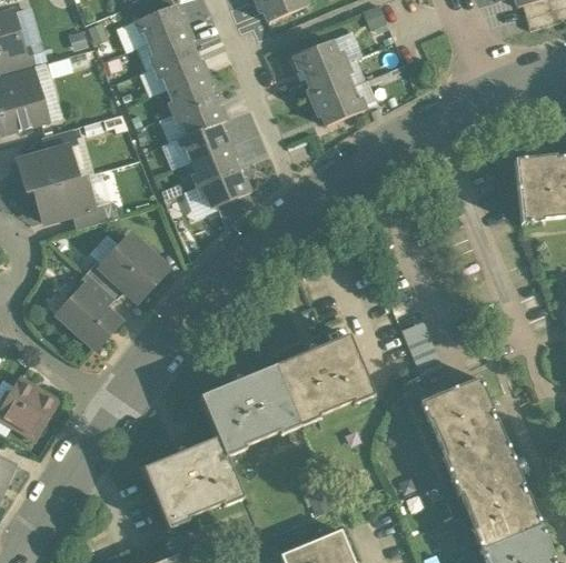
[(258,0),(262,10),(266,9),(270,20),(309,3),(308,0),(258,0)]
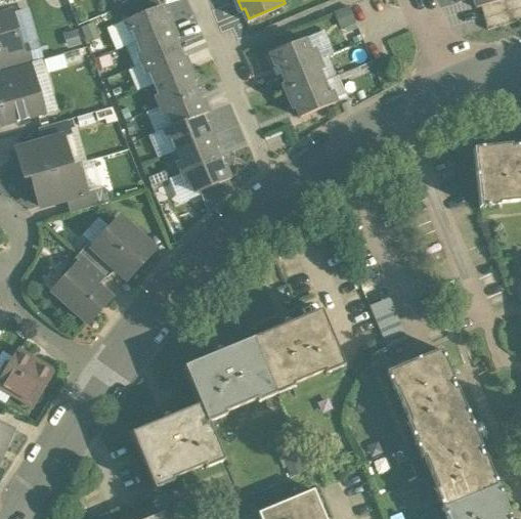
[(492,0),(482,3),(486,14),(509,8),(510,8),(507,0),(492,0)]
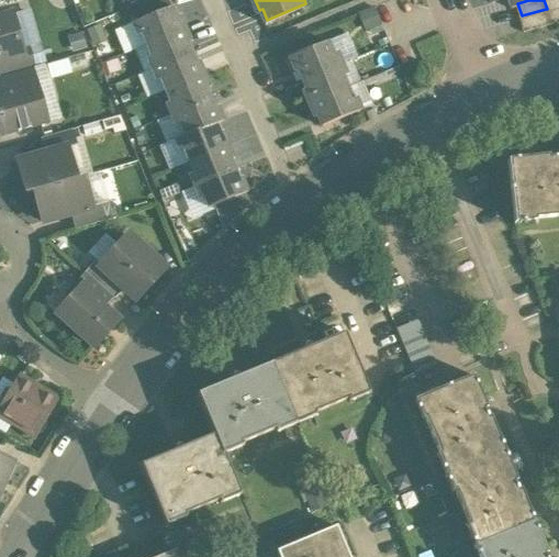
[(544,0),(547,9),(558,4),(558,0),(544,0)]
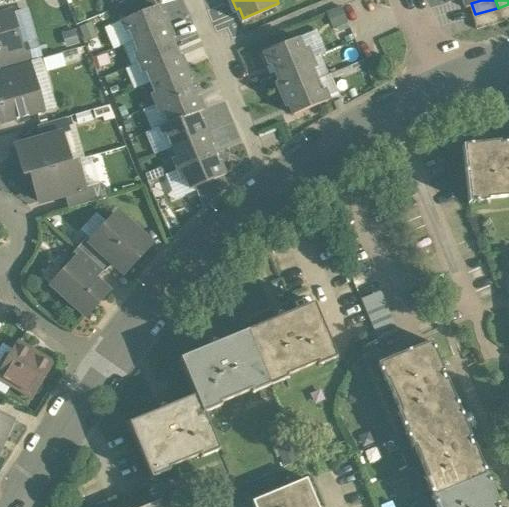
[(158,2),(123,16),(128,28),(131,26),(136,37),(170,23),(165,10),(162,11),(158,2)]
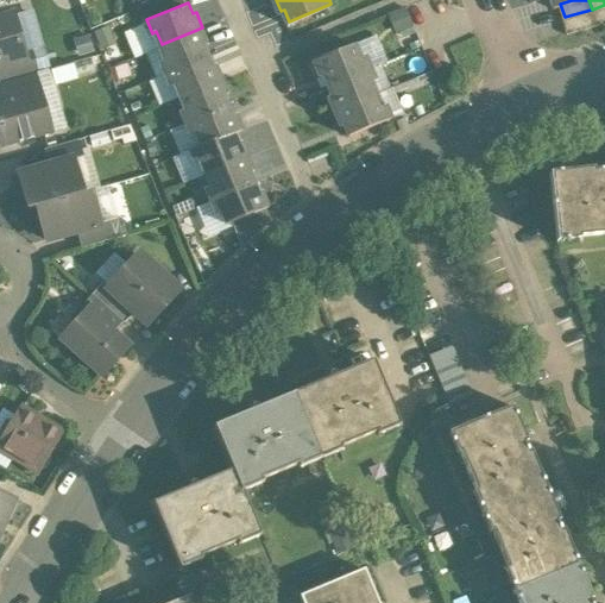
[(604,5),(592,10),(596,23),(604,20),(604,5)]
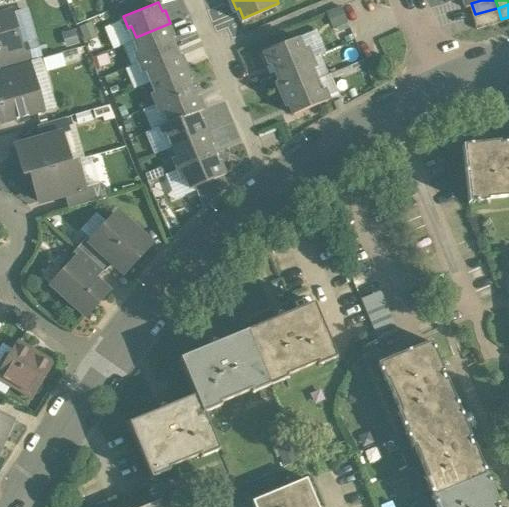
[(497,8),(475,14),(478,26),(501,19),(498,8),(497,8)]
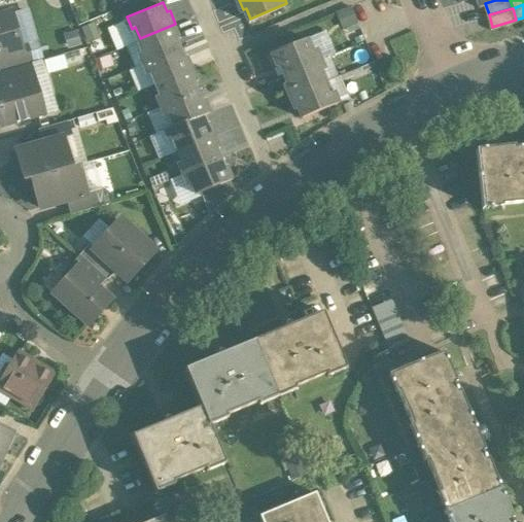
[(13,9),(0,12),(0,51),(24,45),(23,43),(13,9)]
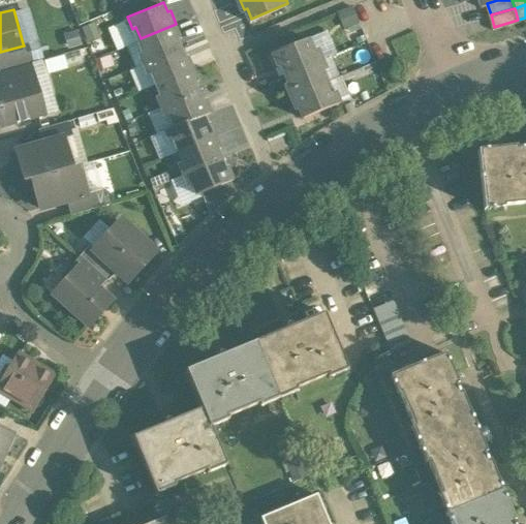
[(176,24),(141,38),(145,49),(141,51),(146,61),(182,47),(178,37),(181,36),(176,24)]
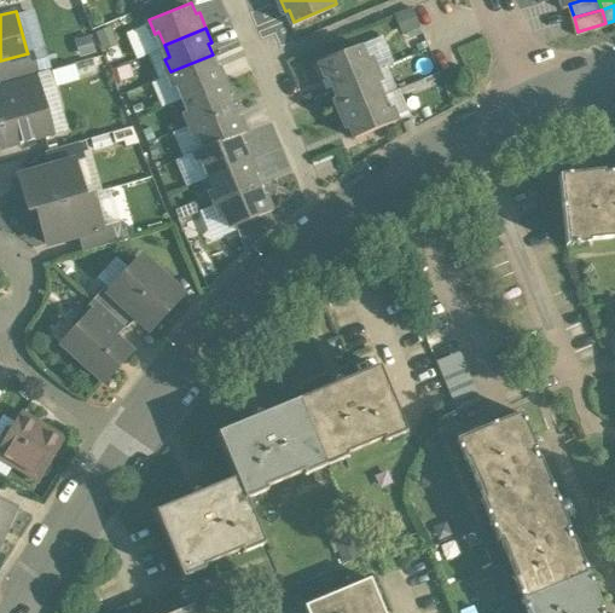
[(361,41),(320,58),(328,75),(331,74),(335,84),(377,65),(372,53),(367,55),(361,41)]
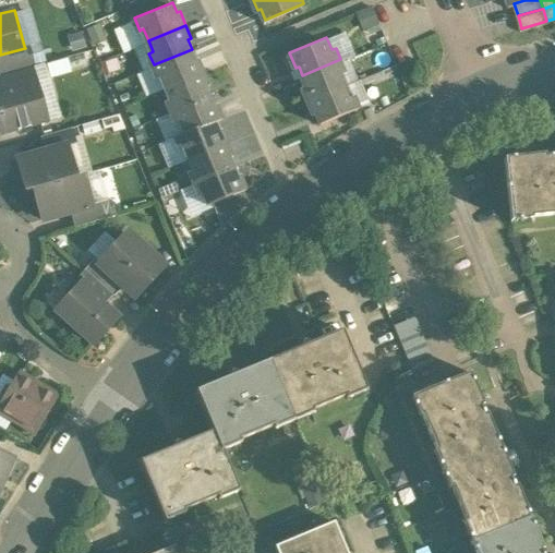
[(25,48),(0,55),(0,65),(2,72),(31,64),(37,62),(32,44),(24,46),(25,48)]
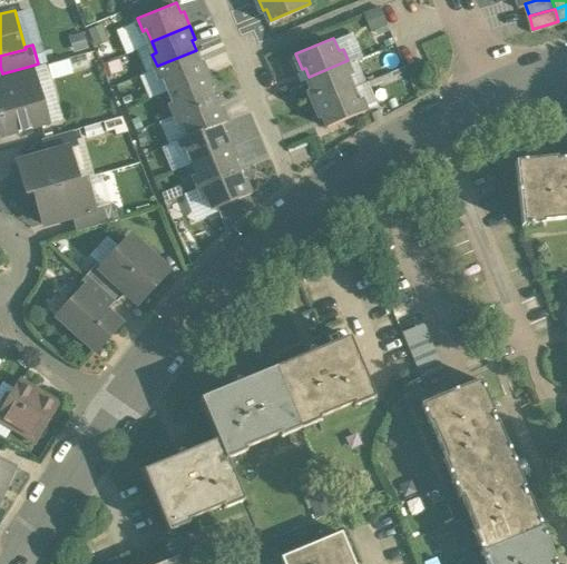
[(196,50),(157,66),(162,77),(165,76),(170,88),(209,71),(204,59),(201,61),(196,50)]
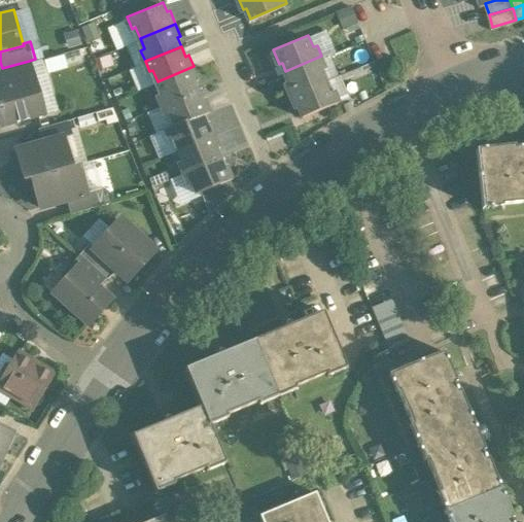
[(321,56),(285,71),(289,79),(286,80),(291,94),(326,78),(322,68),(326,67),(321,56)]
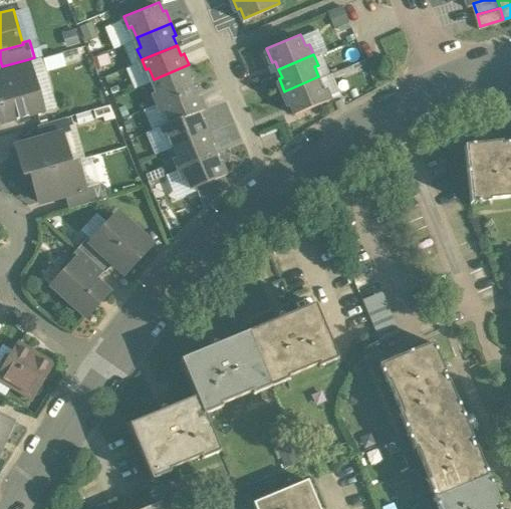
[(2,66),(0,66),(0,81),(32,72),(28,59),(2,66)]
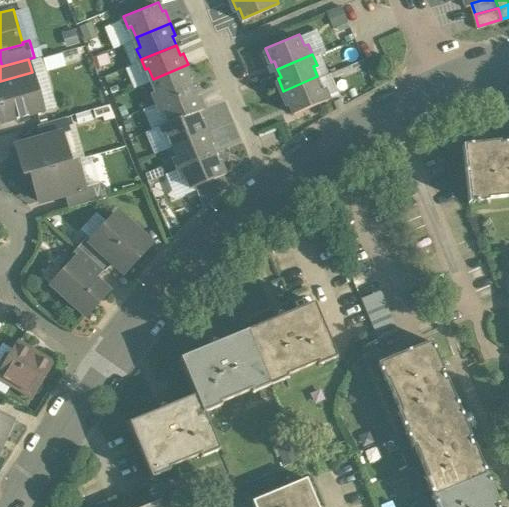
[(188,64),(153,79),(157,89),(154,90),(158,101),(193,86),(189,78),(193,76),(188,64)]
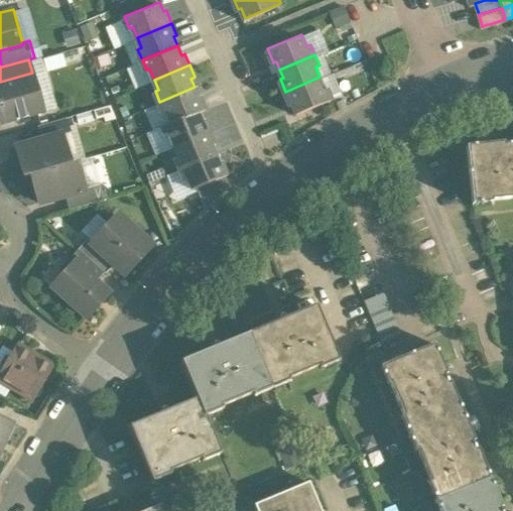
[(0,82),(0,109),(3,120),(44,108),(34,73),(32,73),(0,82)]
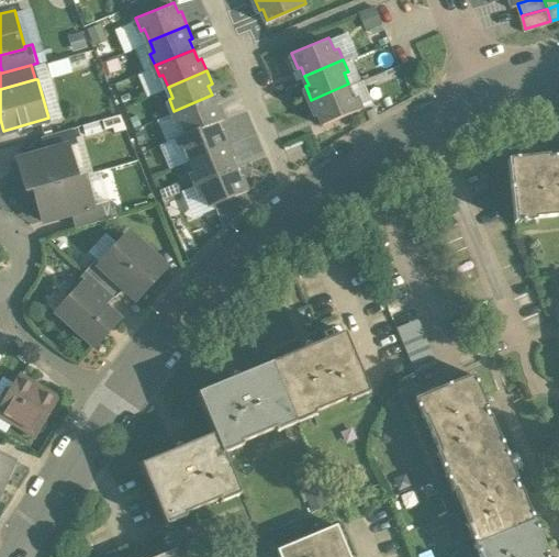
[(348,84),(311,100),(316,113),(320,112),(324,122),(362,106),(357,93),(353,96),(348,84)]
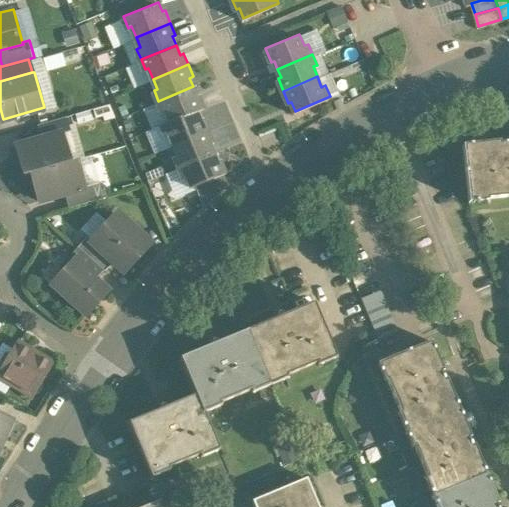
[(193,86),(158,101),(162,111),(166,109),(170,120),(197,109),(205,106),(200,94),(197,95),(193,86)]
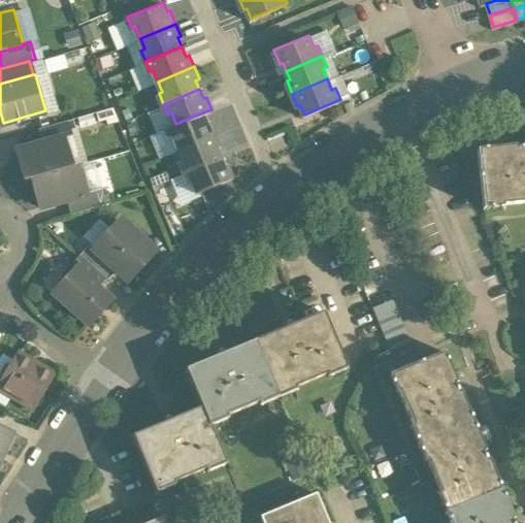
[(175,124),(166,128),(171,139),(175,137),(179,148),(215,133),(209,121),(206,122),(203,112),(175,124)]
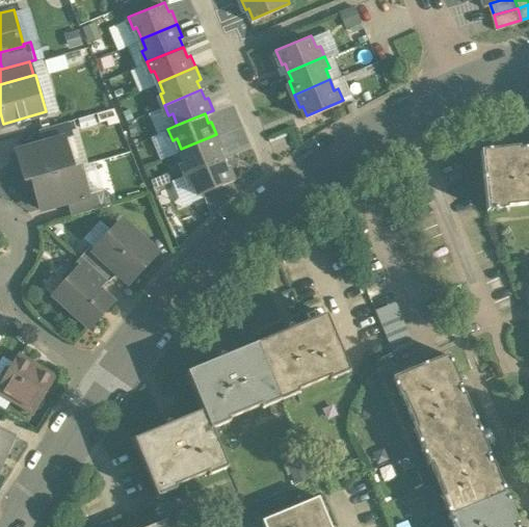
[(69,120),(45,126),(48,140),(65,135),(67,136),(73,134),(69,120)]
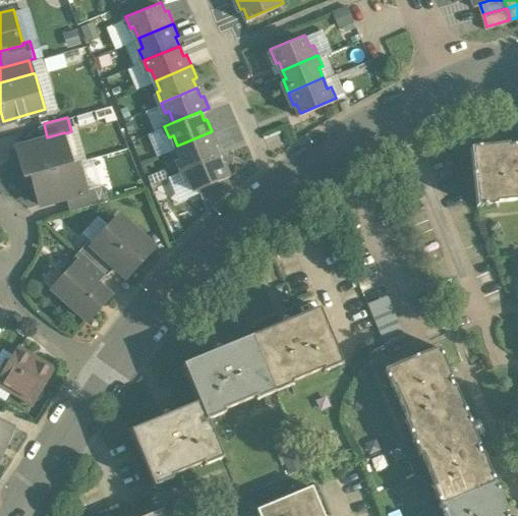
[(212,131),(177,146),(181,156),(178,158),(182,168),(219,154),(215,145),(218,144),(212,131)]
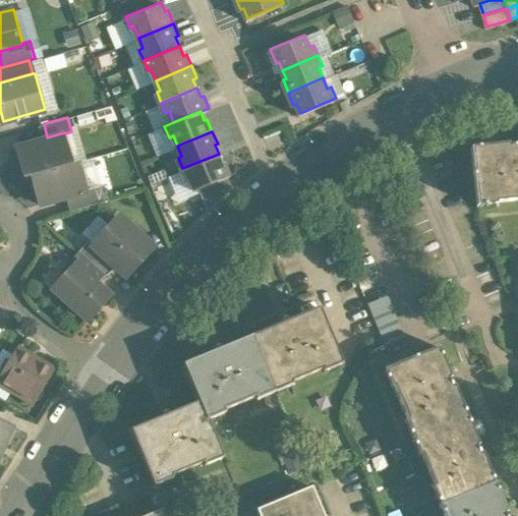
[(47,137),(19,145),(27,174),(35,172),(72,162),(65,133),(64,132),(47,137)]
